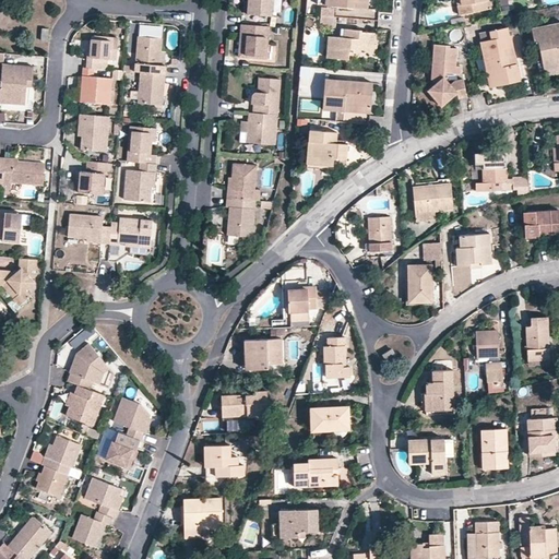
[(245,8),(245,14),(273,18),(274,14),(275,0),(250,0),(250,2),(250,7),(245,8)]
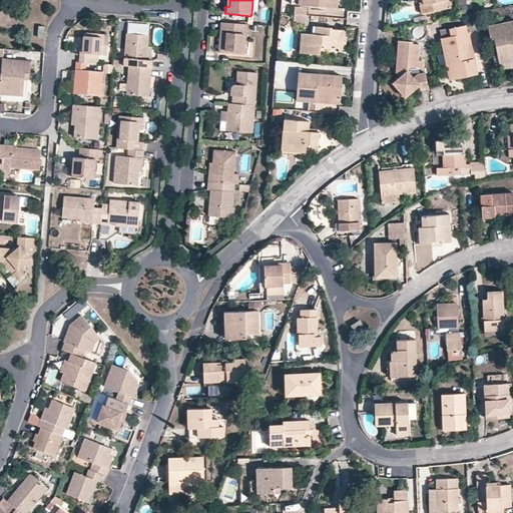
[(291,0),(291,7),(334,11),(334,0),(291,0)]
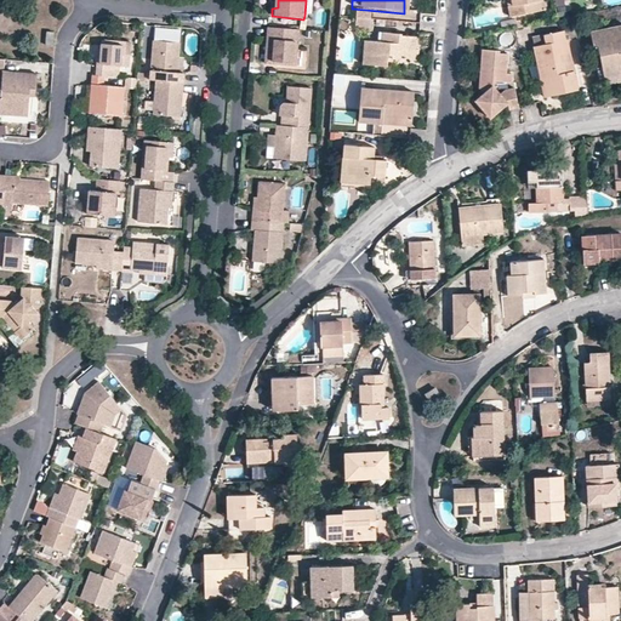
[(539,13),(535,0),(513,0),(516,9),(508,10),(511,18),(539,13)]
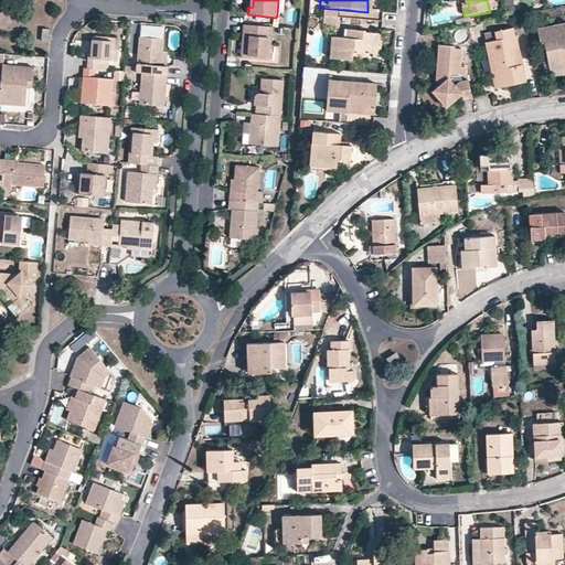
[(323,16),(323,24),(337,25),(337,18),(323,16)]
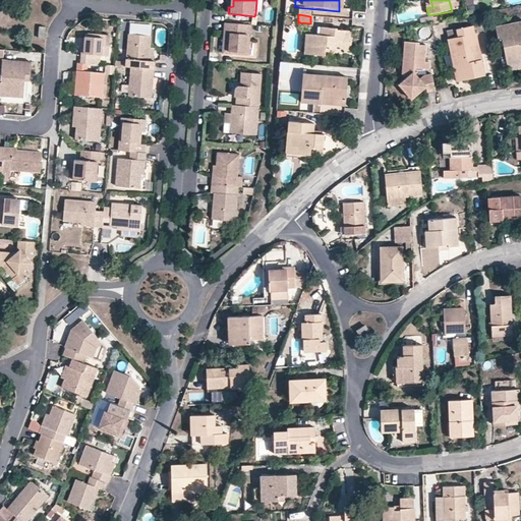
[(497,37),(501,36),(507,63),(518,60),(519,66),(520,65),(520,19),(494,24),(497,37)]
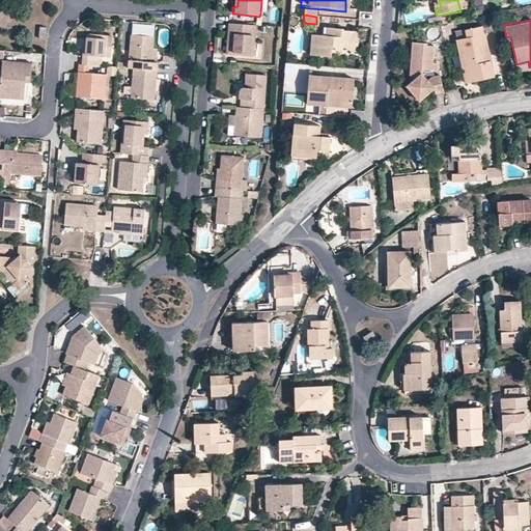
[(232,55),(254,57),(257,27),(229,24),(229,32),(234,33),(232,55)]
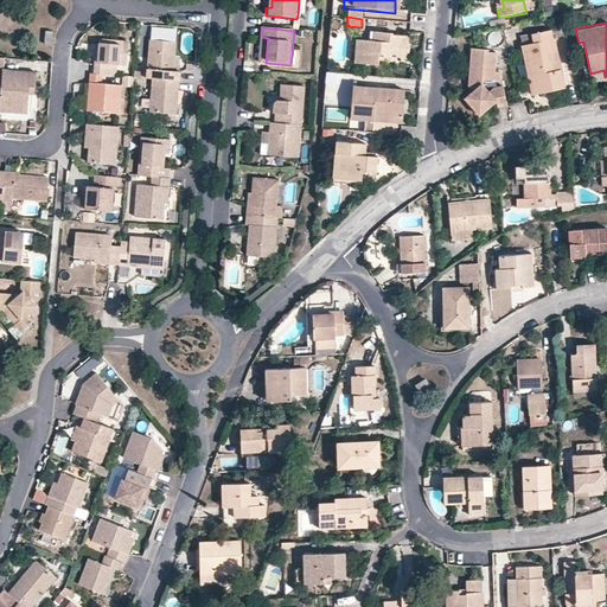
[(530,39),(522,40),(528,74),(534,74),(537,91),(560,88),(551,36),(548,37),(547,31),(529,33),(530,39)]
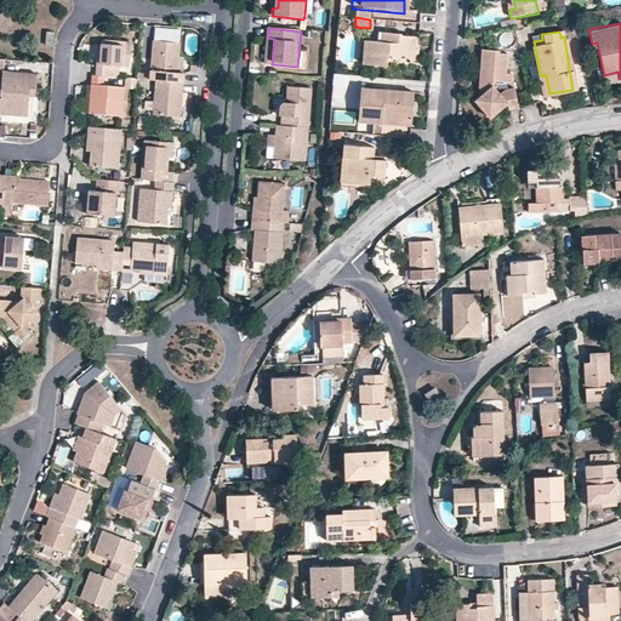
[(357,68),(382,70),(383,61),(403,63),(404,51),(409,51),(410,39),(377,35),(376,44),(360,43),(357,68)]
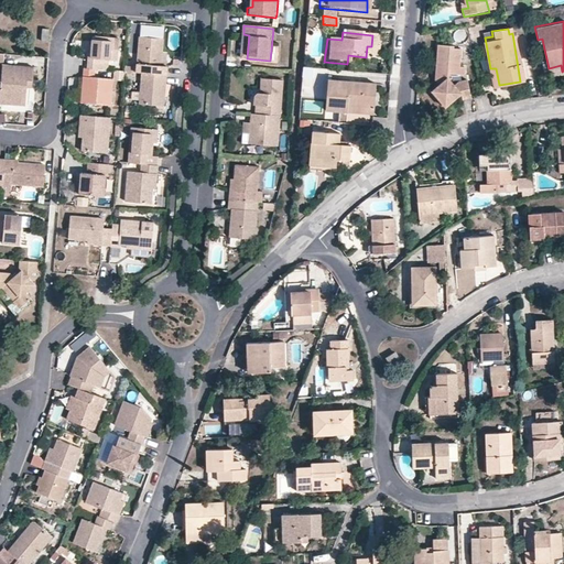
[(98,36),(96,38),(94,55),(88,58),(87,68),(97,69),(108,71),(109,60),(120,60),(121,39),(98,36)]
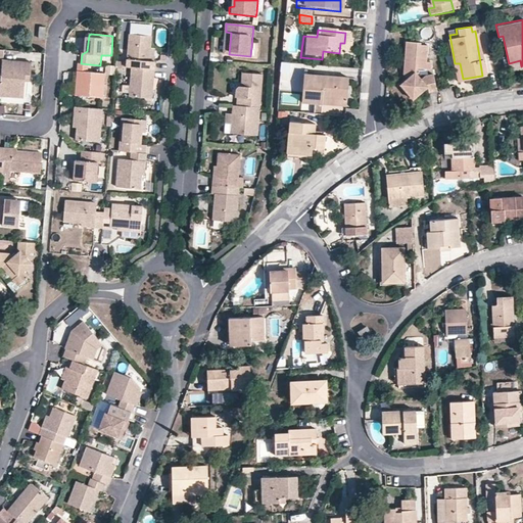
[(153,36),(131,34),(128,67),(133,67),(156,69),(156,59),(154,59),(151,58),(153,36)]
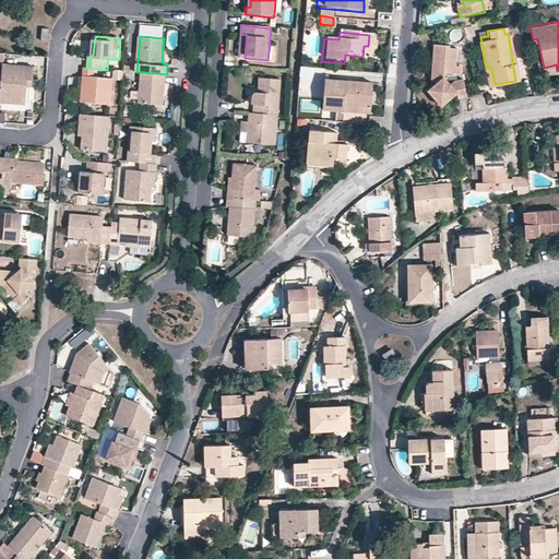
[(449,45),(437,43),(430,79),(435,85),(428,90),(436,102),(441,98),(444,103),(456,95),(459,99),(465,96),(462,81),(456,80),(449,84),(444,78),(444,71),(445,64),(454,64),(456,48),(448,47),(449,45)]
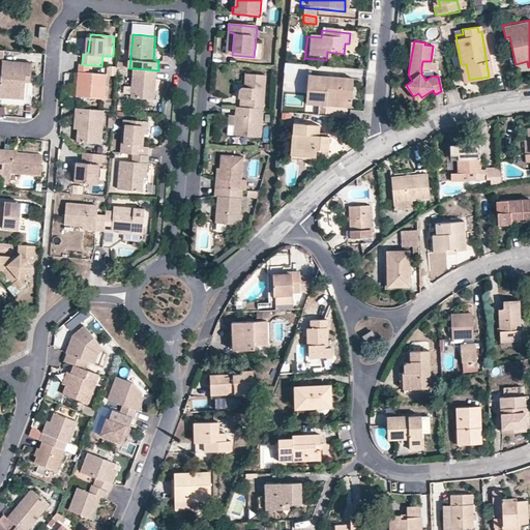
[(2,60),(2,75),(0,74),(0,91),(0,93),(0,98),(3,98),(24,100),(25,83),(26,76),(32,77),(33,63),(2,60)]
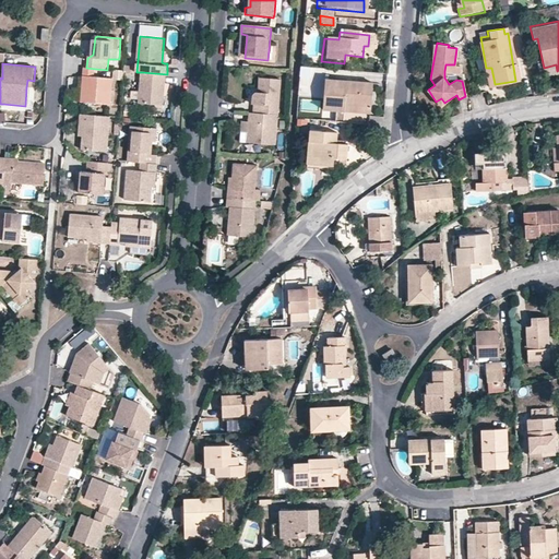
[(445,64),(444,71),(459,73),(460,67),(454,64),(445,64)]
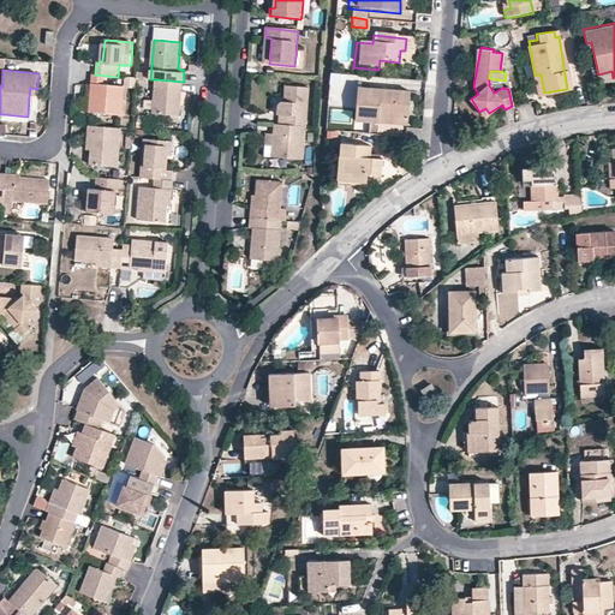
[(184,82),(156,79),(154,113),(180,115),(181,105),(175,105),(177,89),(183,91),(184,82)]
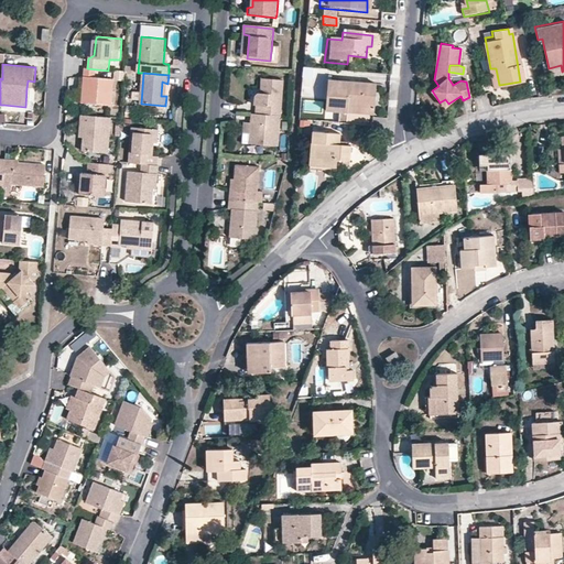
[(83,85),(88,86),(86,104),(111,106),(114,78),(96,77),(84,76),(83,85)]
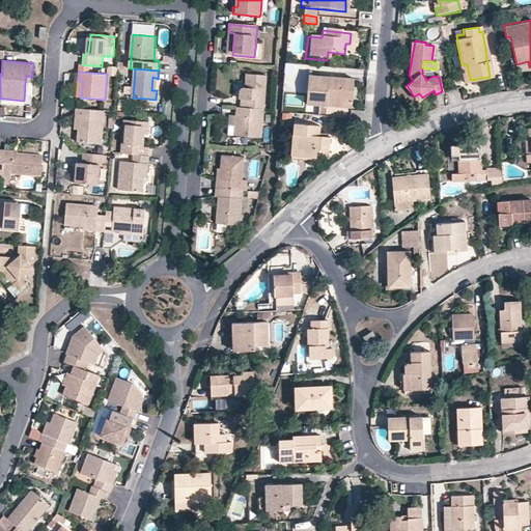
[(241,108),(262,110),(266,78),(247,76),(246,84),(245,89),(240,88),(239,100),(241,100),(241,108)]
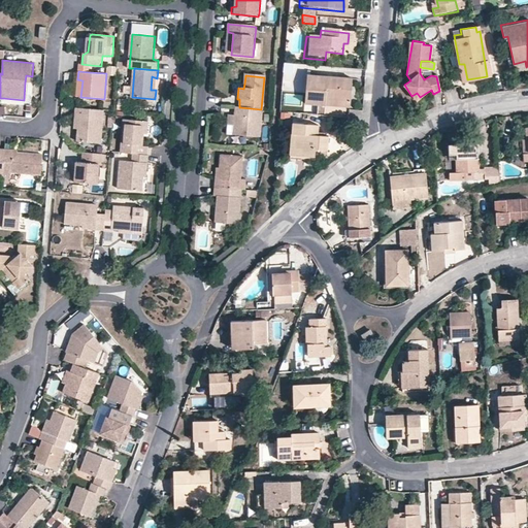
[(344,102),(348,80),(303,76),(300,103),(321,106),(322,99),(344,102)]
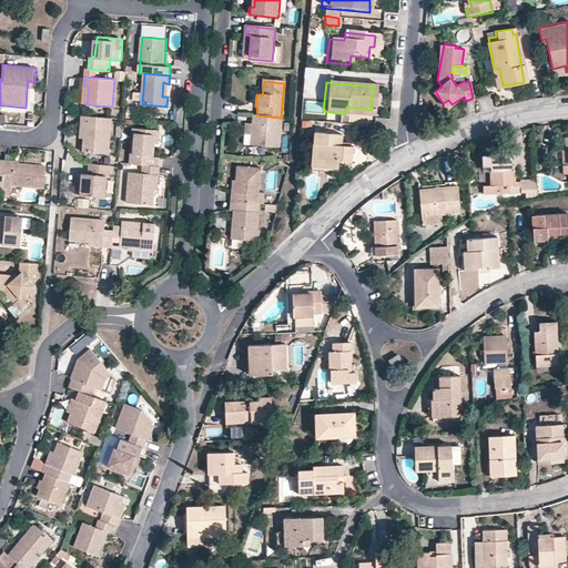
[(452,104),(448,100),(443,103),(446,109),(452,104)]
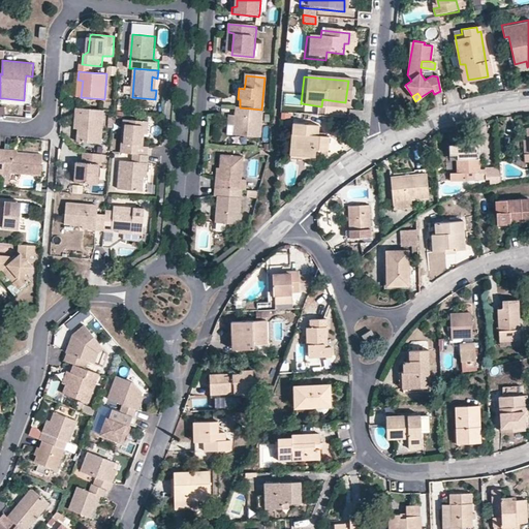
[(322,99),(321,106),(344,109),(345,102),(322,99)]
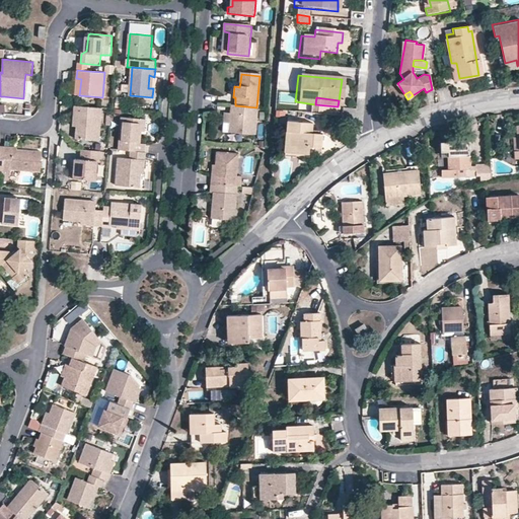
[(228,132),(253,135),(256,107),(235,105),(232,104),(230,114),(229,124),(228,132)]
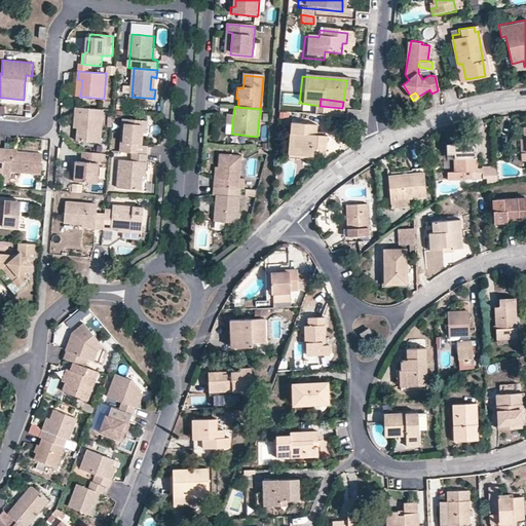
[(74,118),(79,119),(78,133),(77,145),(102,147),(104,109),(75,107),(74,118)]
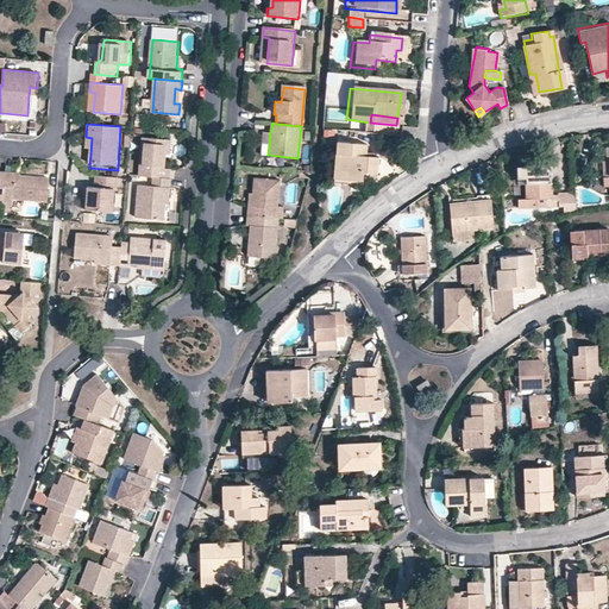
[(168,138),(144,137),(140,175),(145,175),(171,177),(171,168),(165,167),(167,152),(168,138)]
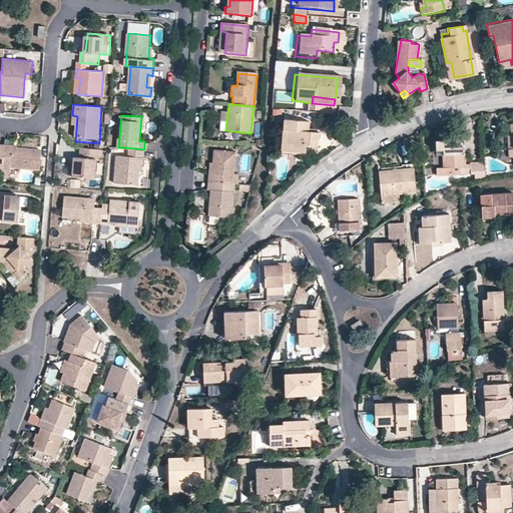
[(313,133),(306,132),(306,128),(307,122),(283,119),(279,153),(289,154),(289,150),(304,152),(305,145),(316,146),(318,133),(313,133)]
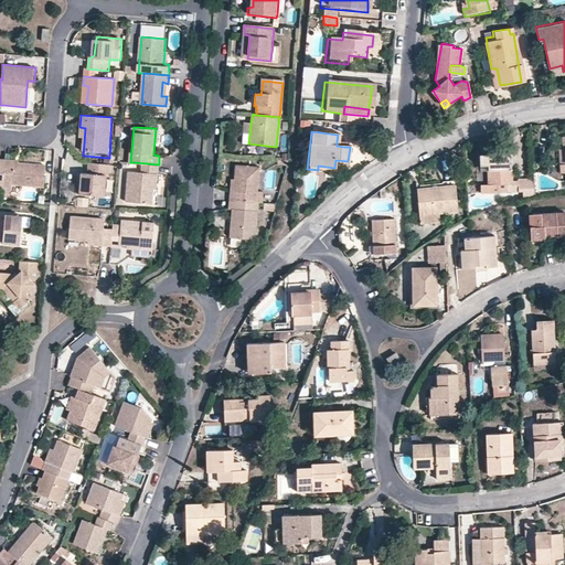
[(8,147),(7,159),(16,160),(18,148),(8,147)]
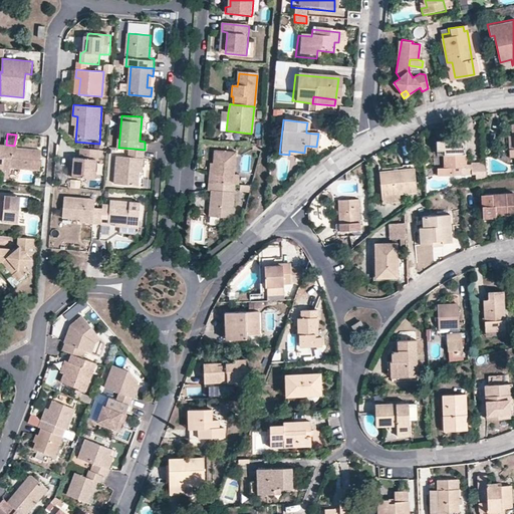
[(445,143),(445,145),(446,170),(439,170),(439,176),(440,178),(453,177),(453,170),(466,169),(467,169),(467,167),(466,143),(445,143)]
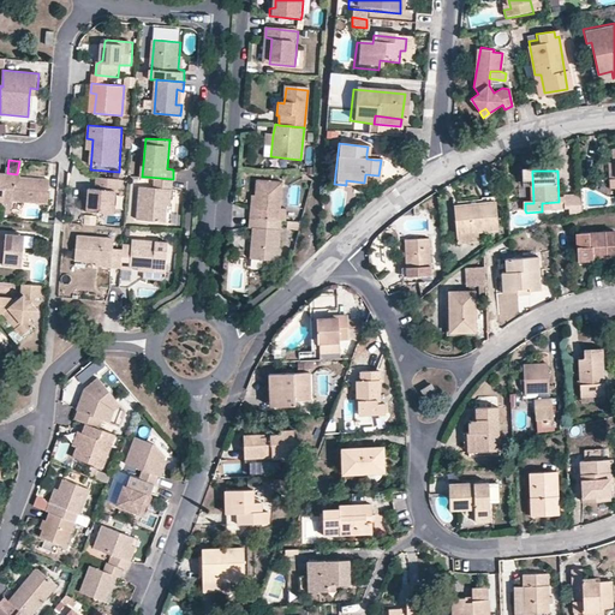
[(3,203),(3,212),(12,212),(13,202),(48,204),(49,181),(16,178),(16,175),(6,174),(3,203)]
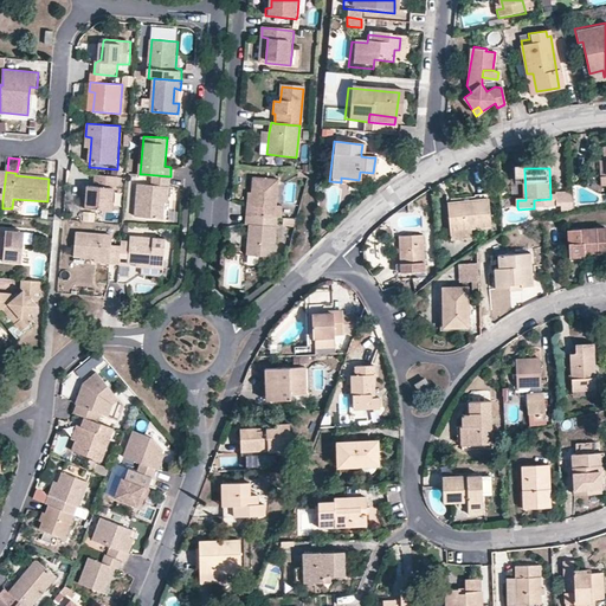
[(117,176),(94,174),(94,186),(88,186),(88,198),(82,198),(81,207),(111,210),(114,188),(117,187),(117,176)]
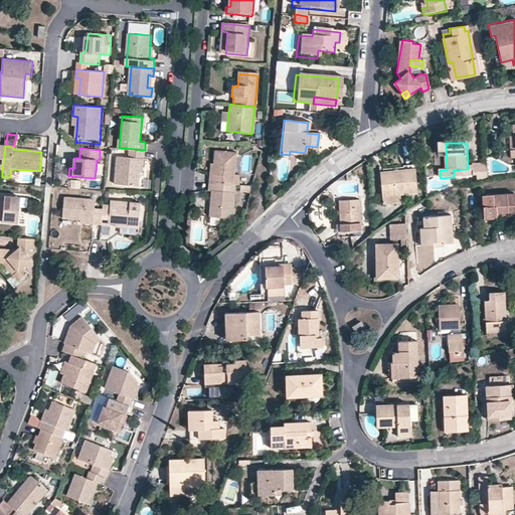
[(122,156),(119,156),(116,183),(138,185),(139,172),(140,158),(144,159),(145,150),(123,148),(122,156)]
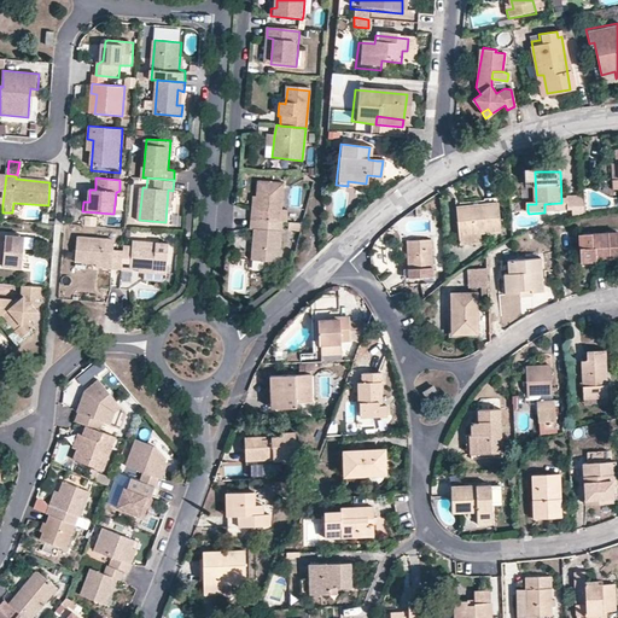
[(279,223),(280,211),(284,186),(258,184),(256,197),(256,210),(251,210),(250,220),(279,223)]
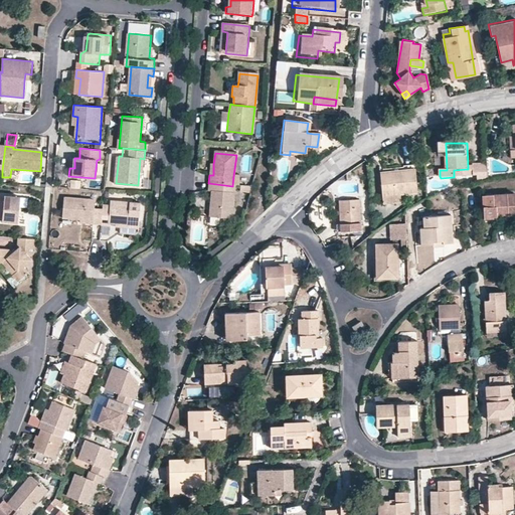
[(488,180),(487,165),(473,165),(473,167),(474,176),(477,176),(477,182),(488,180)]
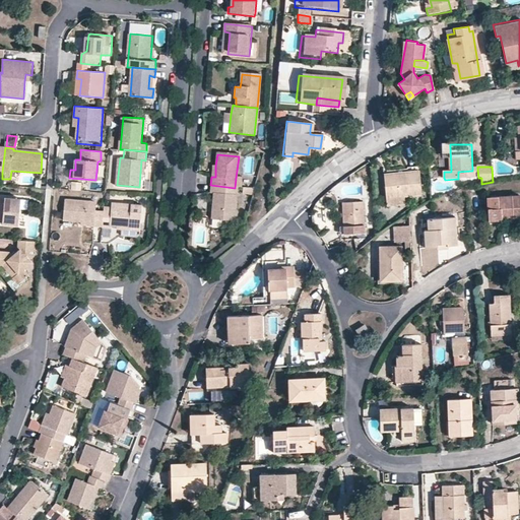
[(421,195),(418,173),(383,176),(386,199),(421,195)]
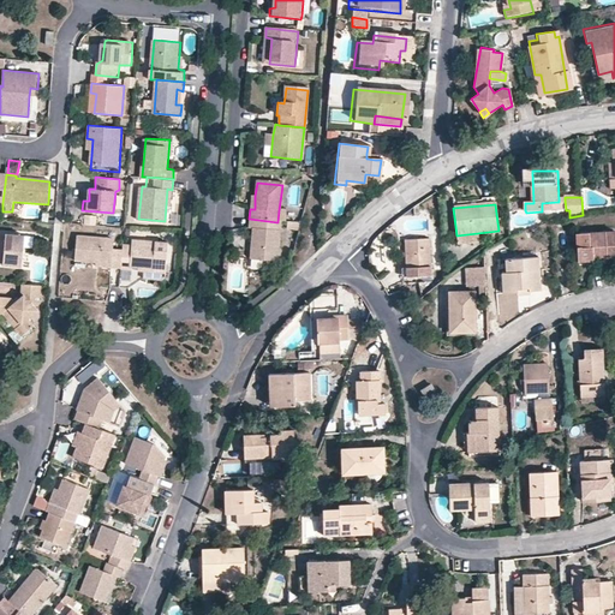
[(249,227),(252,228),(249,258),(276,261),(280,222),(278,222),(249,219),(249,227)]
